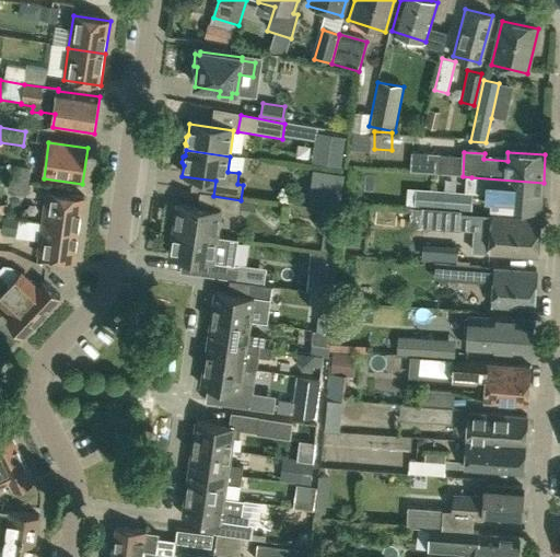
[(441,155),(412,154),(411,174),(441,174),(441,155)]
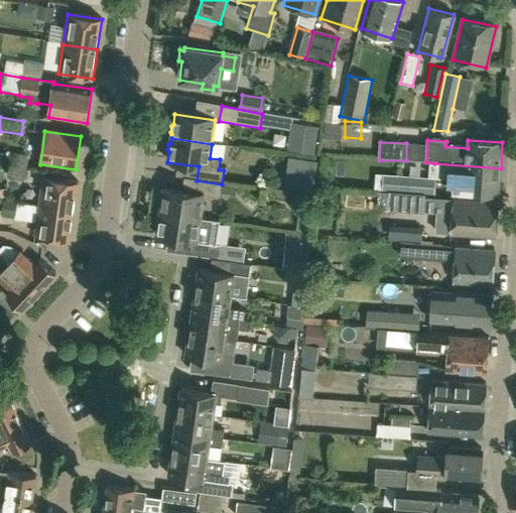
[(15,154),(13,167),(26,169),(28,156),(15,154)]
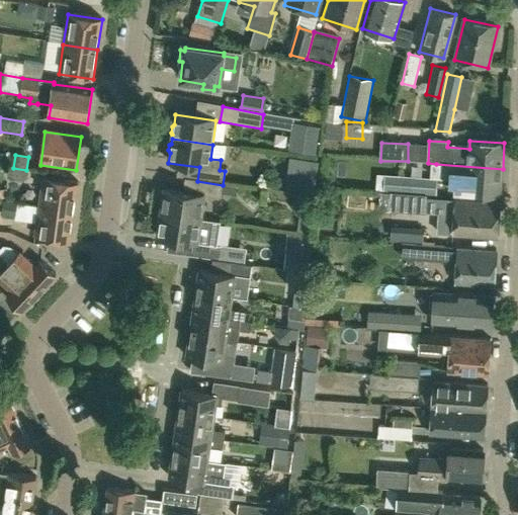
[(501,194),(503,169),(436,164),(435,178),(451,179),(450,189),(466,190),(466,192),(501,194)]
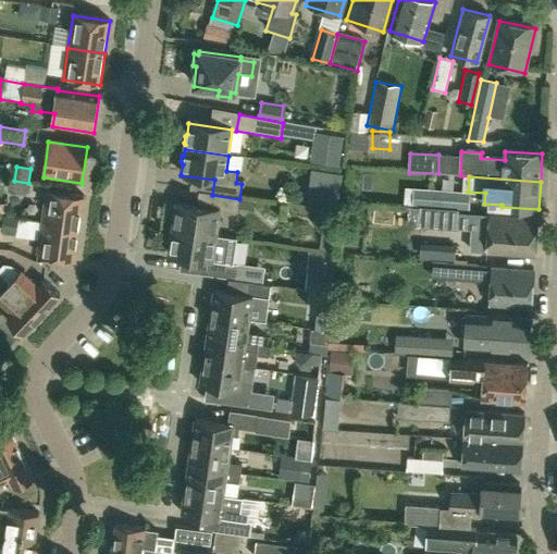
[(28,183),(14,181),(12,194),(26,196),(28,183)]
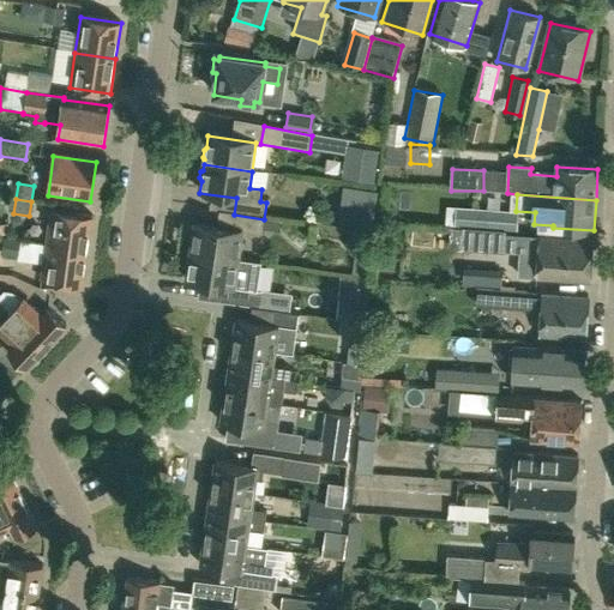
[(455,229),(517,233),(518,215),(456,210),(455,229)]
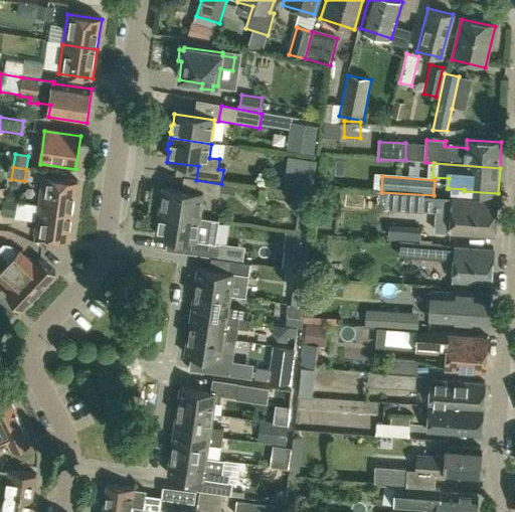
[(43,178),(39,207),(73,212),(77,182),(43,178)]
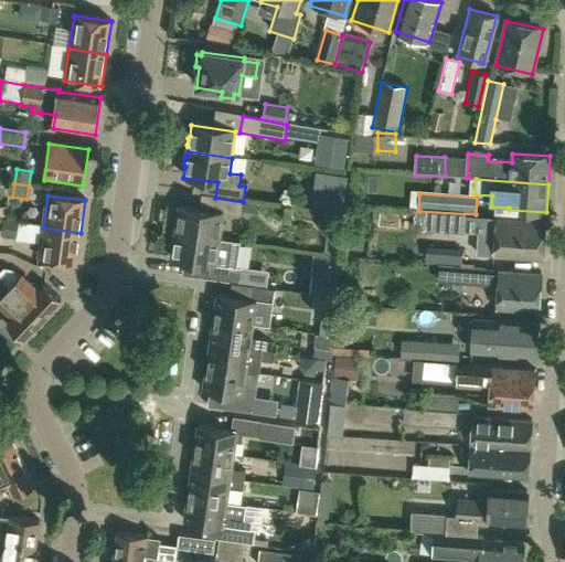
[(241,218),(243,202),(215,198),(213,213),(179,208),(177,220),(176,221),(174,229),(176,231),(174,234),(219,241),(223,215),(241,218)]
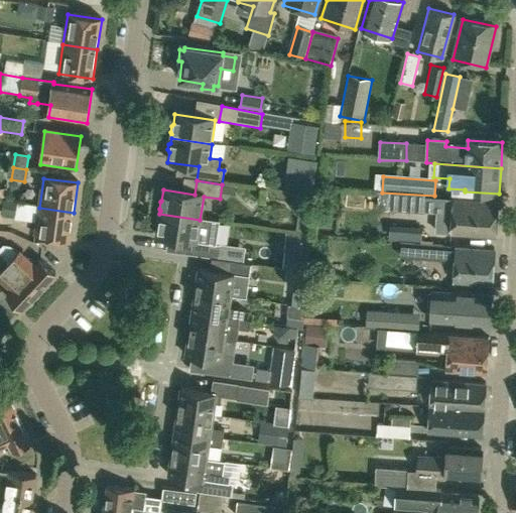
[(391,211),(425,213),(426,199),(426,197),(393,194),(391,211)]
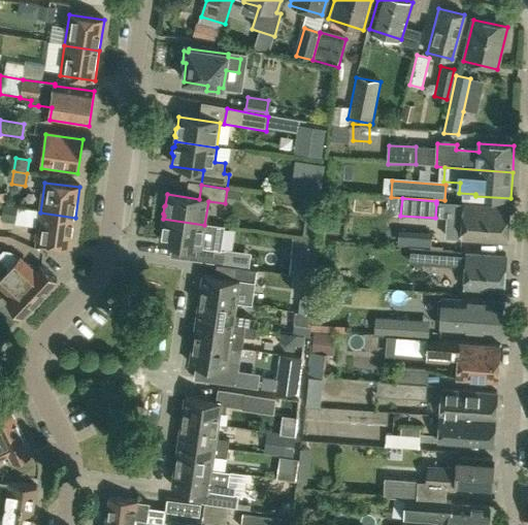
[(309,201),(296,212),(305,224),(303,239),(317,240),(321,214),(319,212),(309,201)]
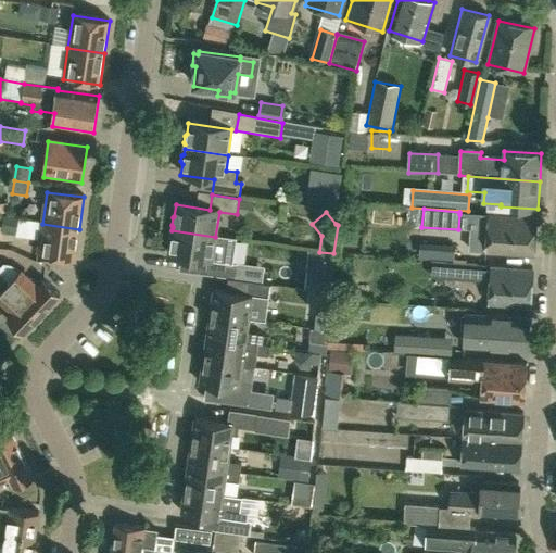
[(534,255),(538,218),(488,215),(485,252),(534,255)]
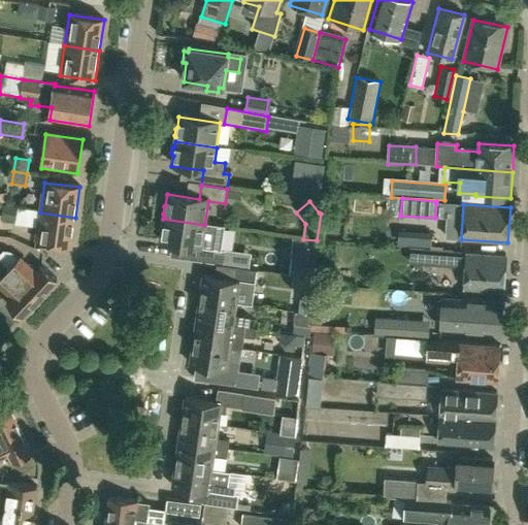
[(71,248),(75,218),(40,212),(36,242),(71,248)]
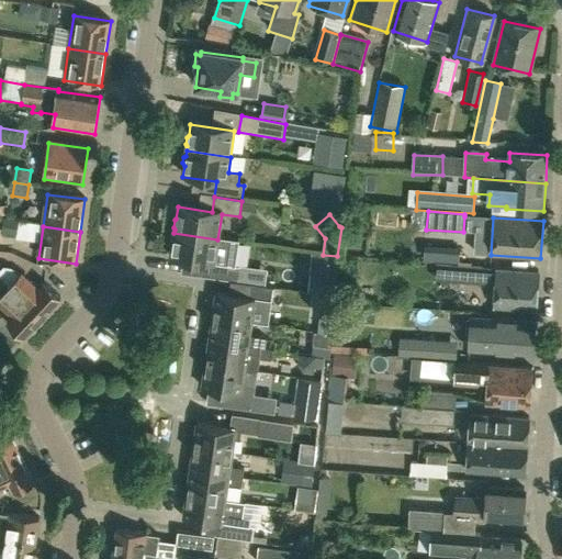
[(240,269),(214,265),(217,239),(173,233),(173,238),(171,239),(170,247),(171,249),(170,259),(204,264),(202,279),(237,284),(240,269)]
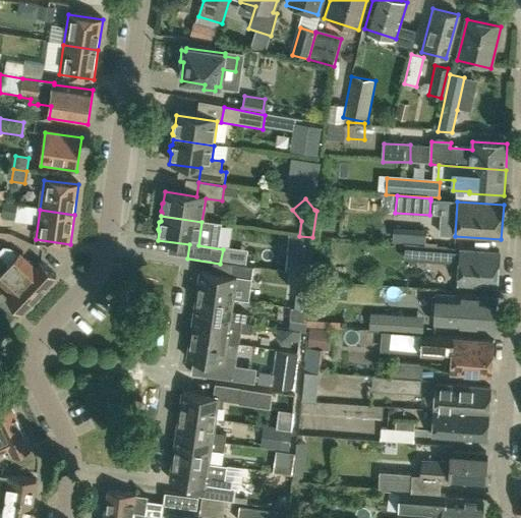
[(420,243),(450,241),(449,228),(420,230),(420,243)]
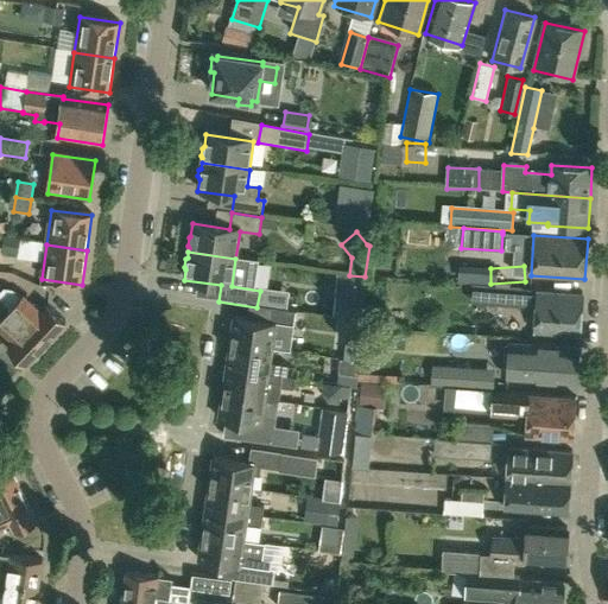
[(346,280),(340,316),(359,319),(365,284),(346,280)]
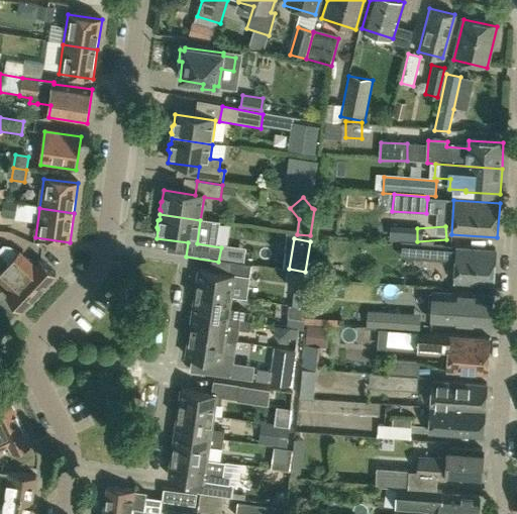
[(401,260),(413,261),(455,263),(453,283),(494,286),(496,251),(402,245),(401,260)]
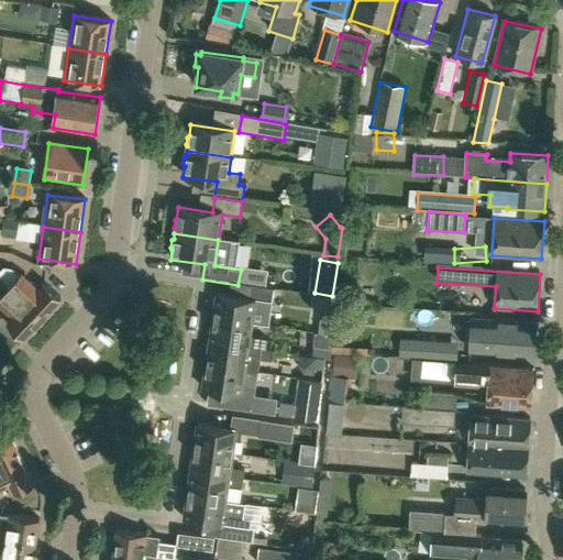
[(10,288),(42,319),(59,300),(45,285),(39,292),(22,276),(10,288)]
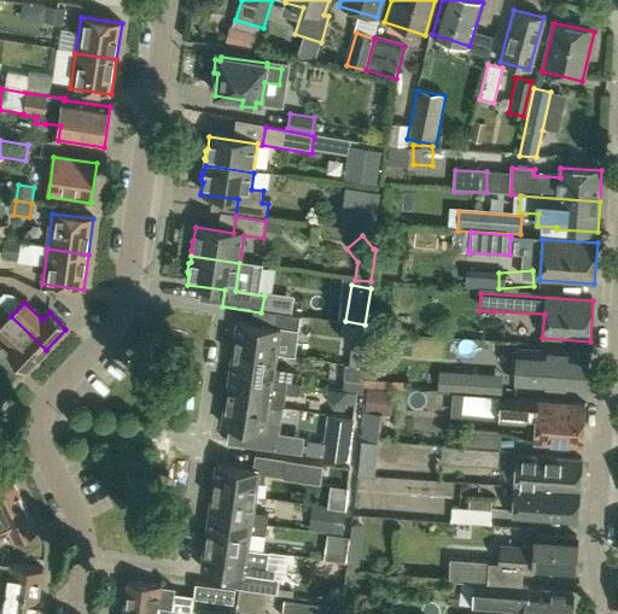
[(238,323),(233,350),(275,356),(303,361),(309,320),(255,311),(255,316),(244,315),(243,325),(238,323)]
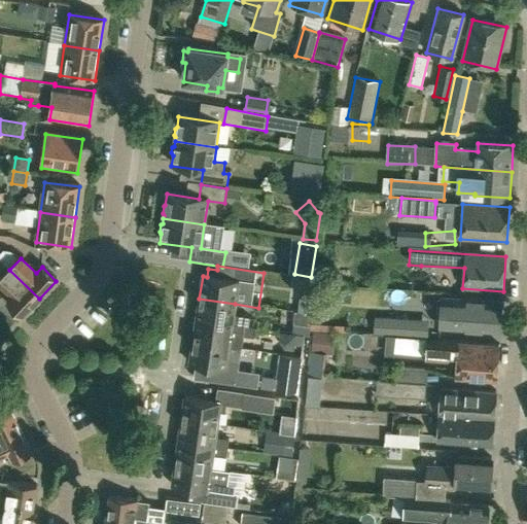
[(39,299),(9,270),(0,279),(0,284),(12,297),(6,304),(21,318),(39,299)]
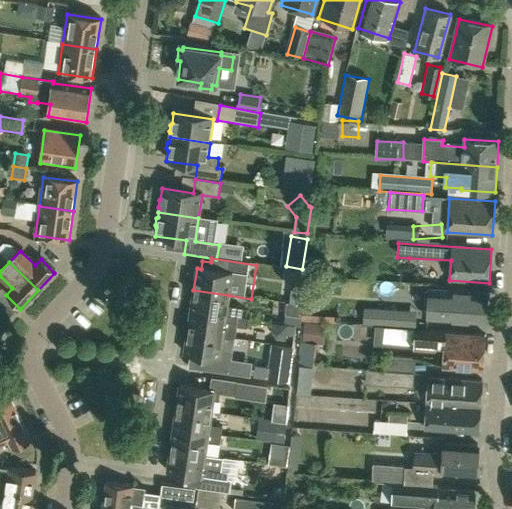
[(289,281),(305,283),(306,271),(290,270),(289,281)]
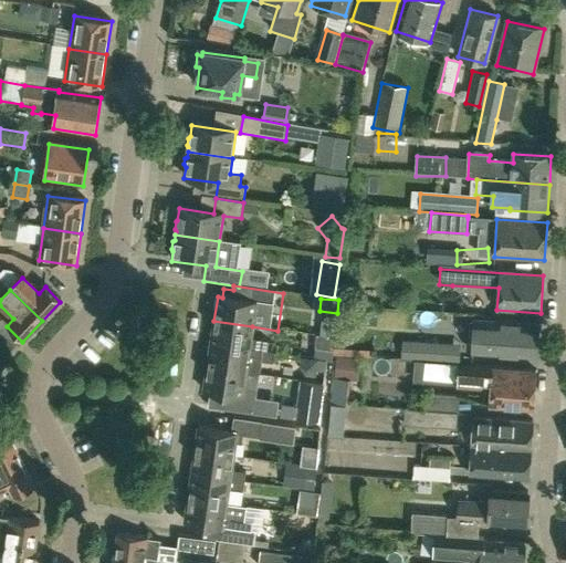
[(538,357),(541,323),(475,319),(474,321),(472,321),(471,324),(470,333),(472,336),(474,336),(473,353),(538,357)]
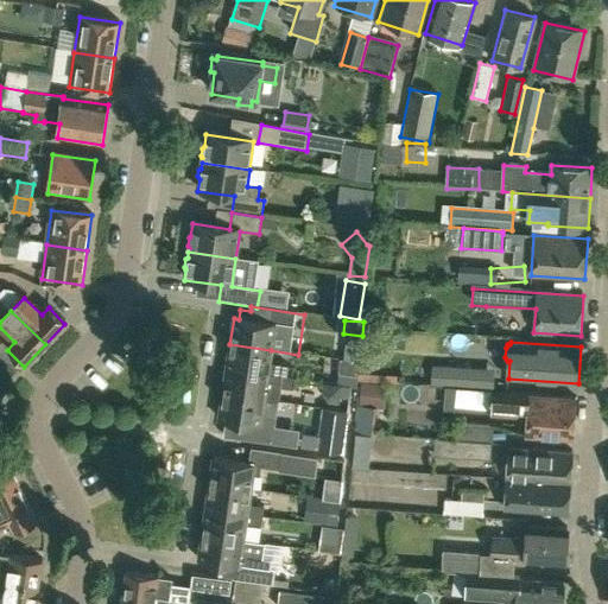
[(268,364),(271,350),(229,344),(226,369),(286,379),(287,367),(268,364)]
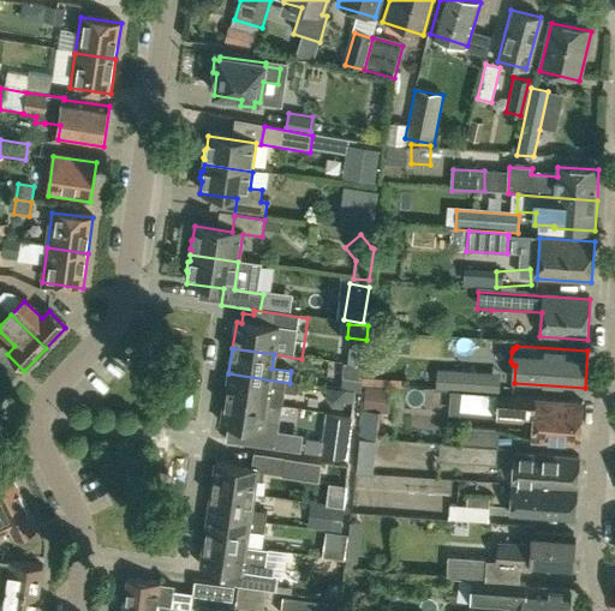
[(344,365),(342,379),(362,382),(363,367),(344,365)]
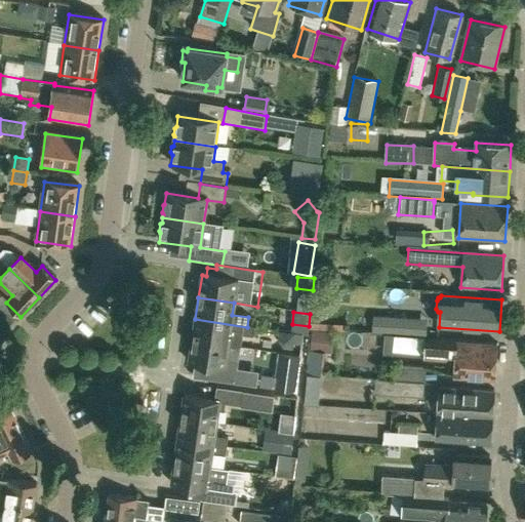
[(381,335),(427,338),(428,322),(404,321),(404,318),(382,317),(381,335)]
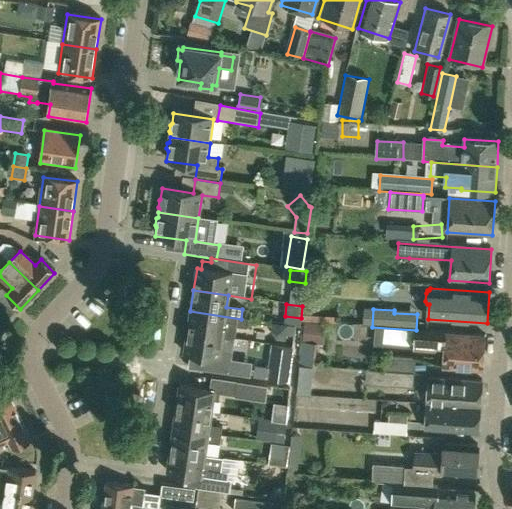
[(190,311),(187,333),(234,340),(236,328),(247,329),(248,320),(241,319),(190,311)]
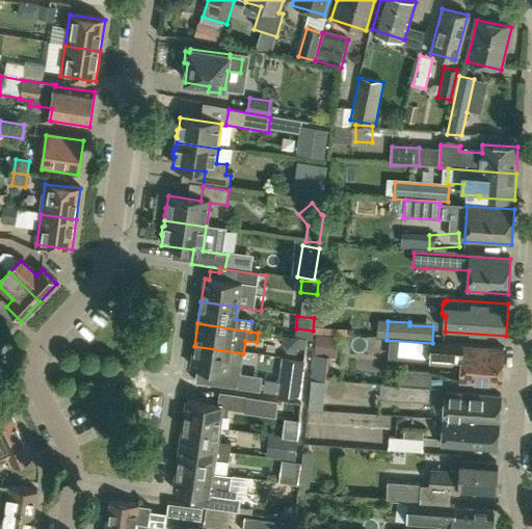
[(322,334),(314,381),(331,385),(341,337),(322,334)]
